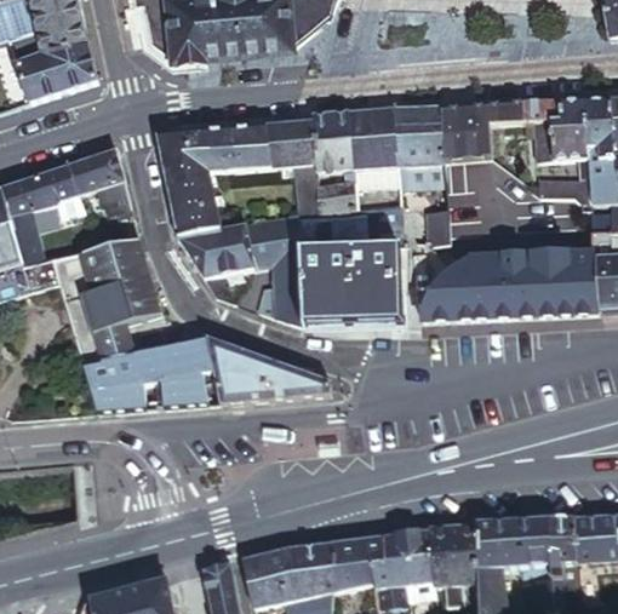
[(96,80),(76,0),(0,0),(0,10),(9,41),(28,102),(96,80)]
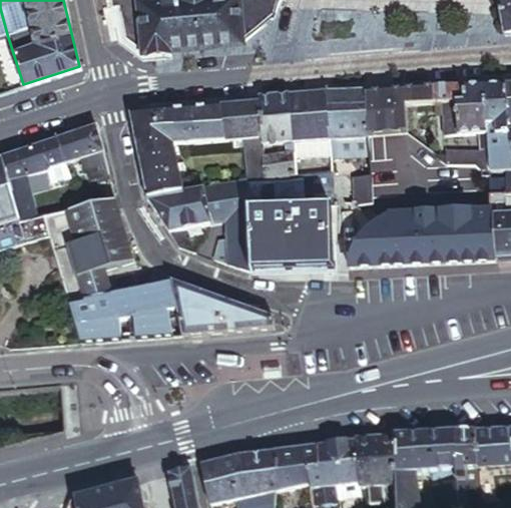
[(137,0),(142,48),(237,39),(273,13),(277,0),(137,0)]
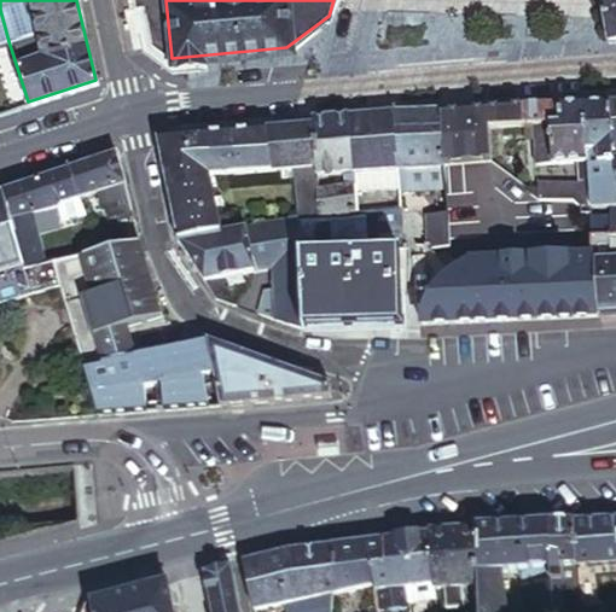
[(598,0),(606,36),(615,35),(615,0),(598,0)]
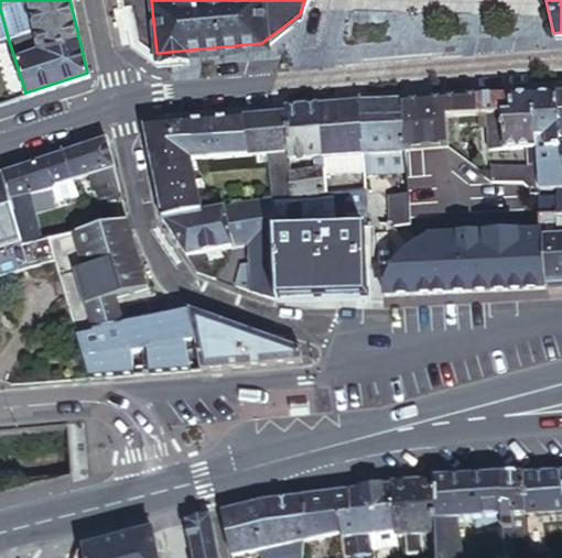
[(561,134),(554,88),(529,89),(535,190),(557,188),(557,186),(561,184),(561,134)]
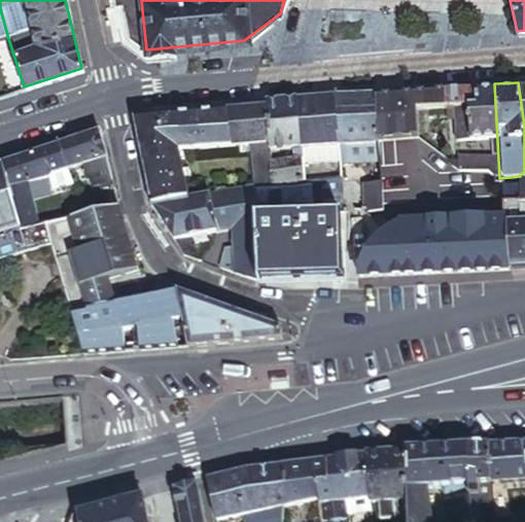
[(494,83),(475,84),(476,100),(454,101),(455,134),(489,132),(490,149),(457,151),(457,158),(445,158),(458,167),(485,167),(492,173),(493,179),(499,178),(494,83)]
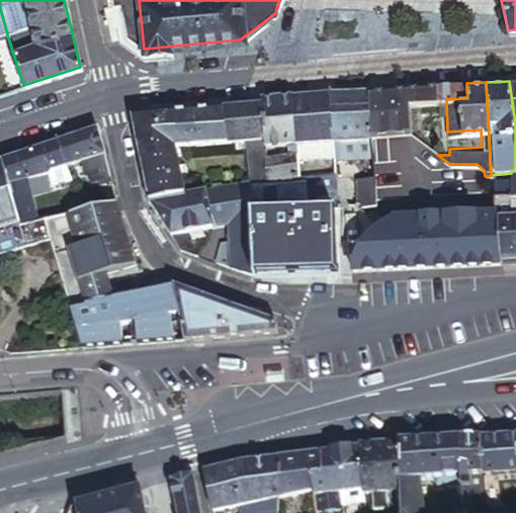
[(467,98),(466,83),(437,86),(438,100),(446,99),(467,98)]
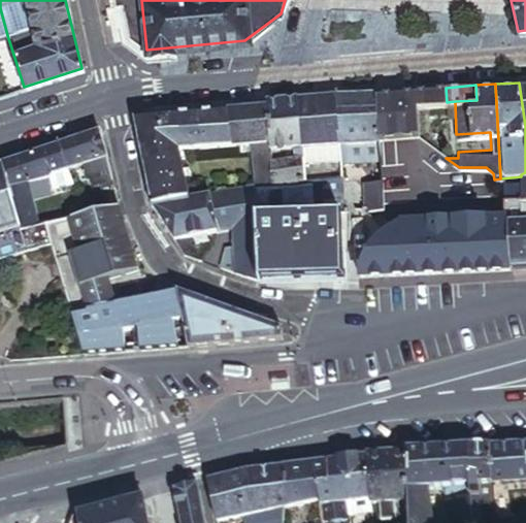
[(416,104),(447,102),(446,88),(416,90),(416,104)]
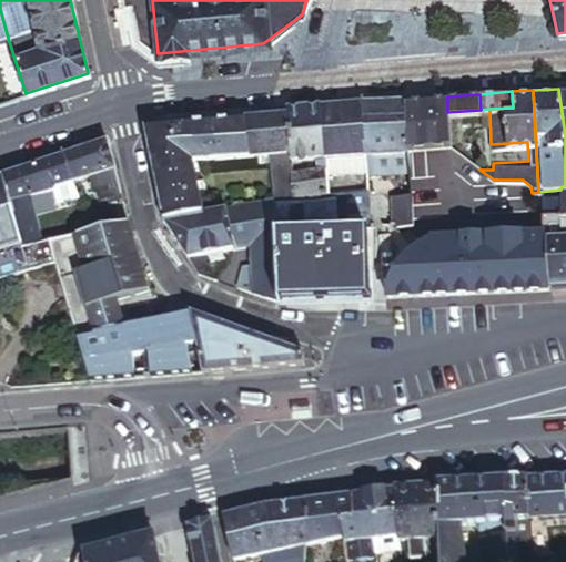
[(405,96),(363,98),(365,151),(365,159),(365,167),(376,167),(375,150),(406,149),(405,99),(405,96)]
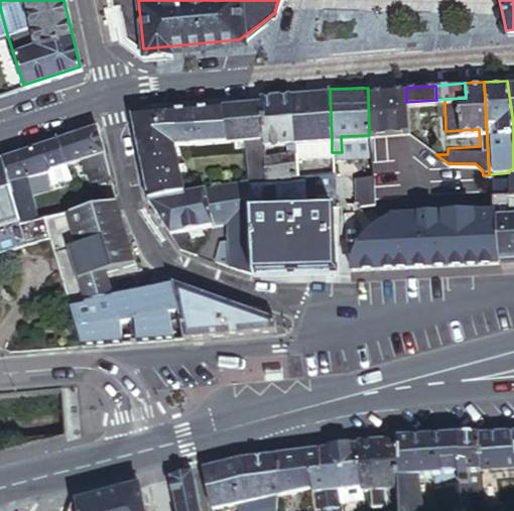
[(407,133),(406,102),(406,88),(368,90),(369,135),(407,133)]
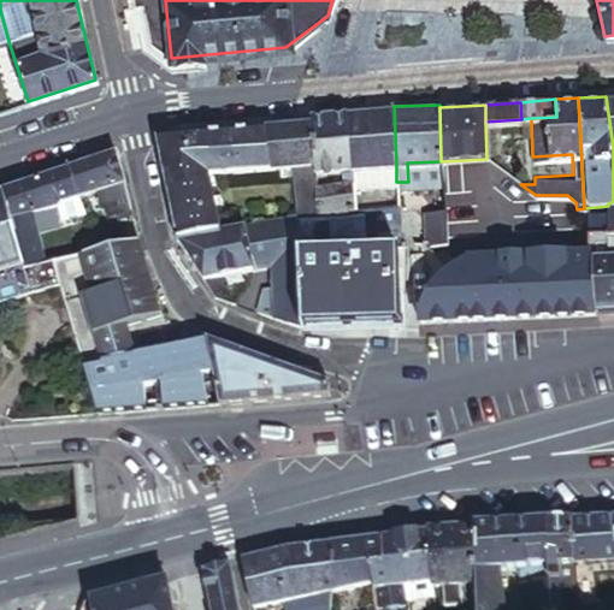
[(394,106),(346,108),(349,166),(396,164),(394,106)]
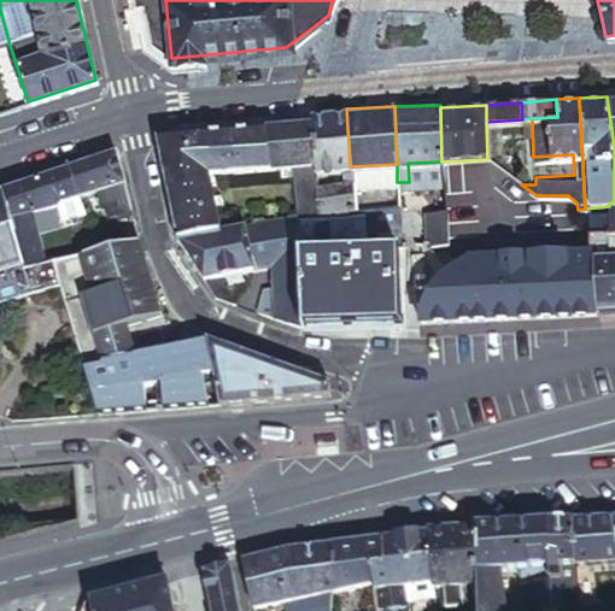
[(350,166),(346,109),(310,112),(310,117),(314,166),(340,164),(341,171),(314,176),(316,209),(316,213),(353,212),(352,199),(351,175),(350,166)]
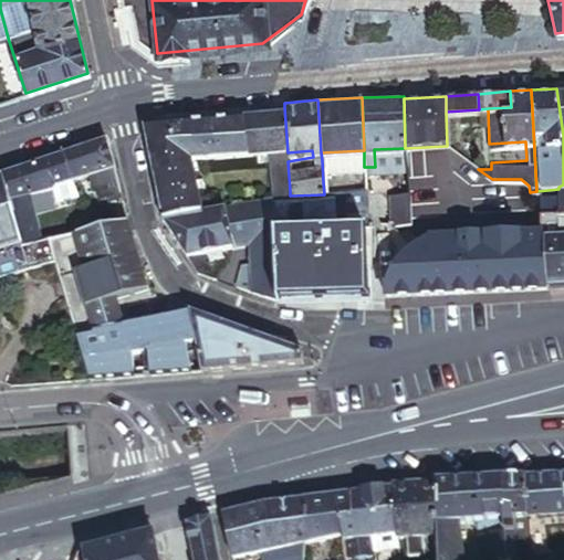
[(284,107),(175,118),(185,177),(191,176),(188,155),(253,147),(264,146),(265,152),(269,194),(290,191),(288,161),(288,152),(284,107)]
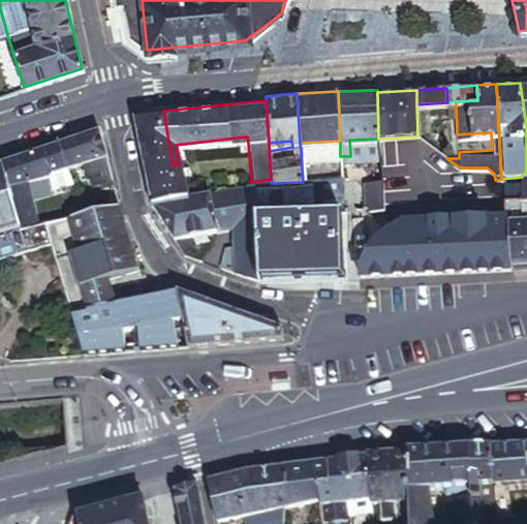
[(163,111),(134,114),(144,162),(153,160),(158,185),(149,187),(152,202),(178,198),(173,165),(163,111)]
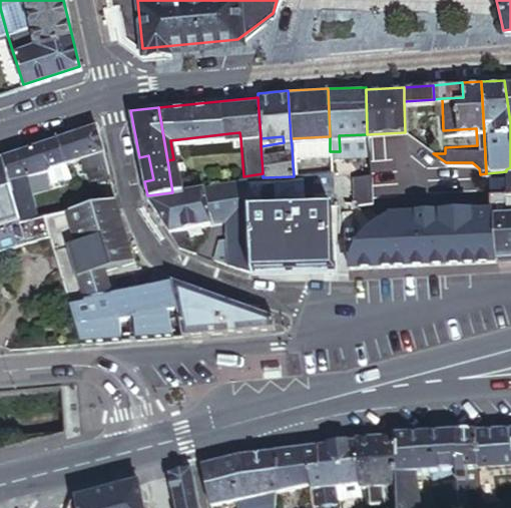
[(49,139),(0,155),(0,158),(21,221),(36,217),(25,171),(85,154),(91,173),(107,169),(95,124),(49,139)]
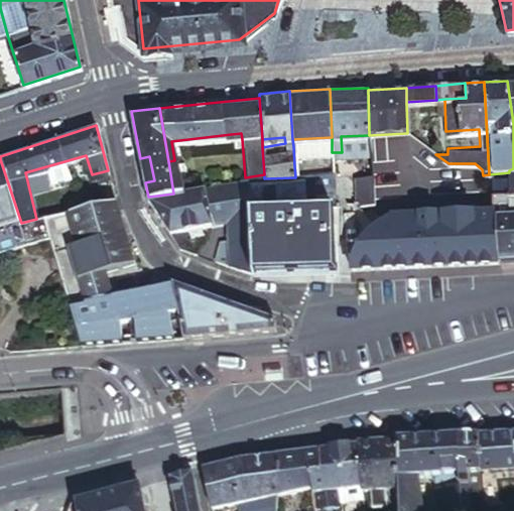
[(335,203),(336,267),(495,259),(490,195),(483,175),(448,163),(407,133),(369,135),(371,202),(335,203)]
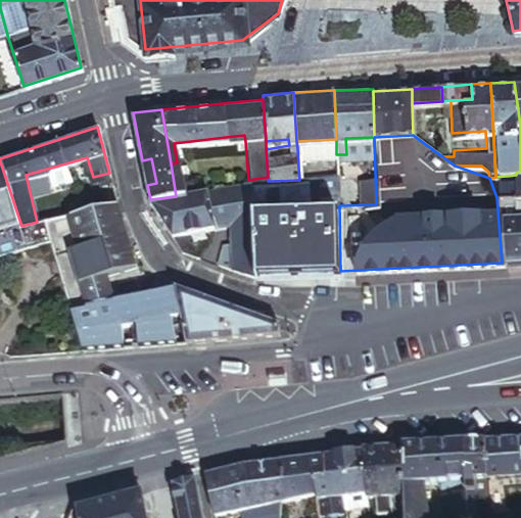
[(336,146),(297,148),(298,169),(337,168),(336,154),(336,146)]
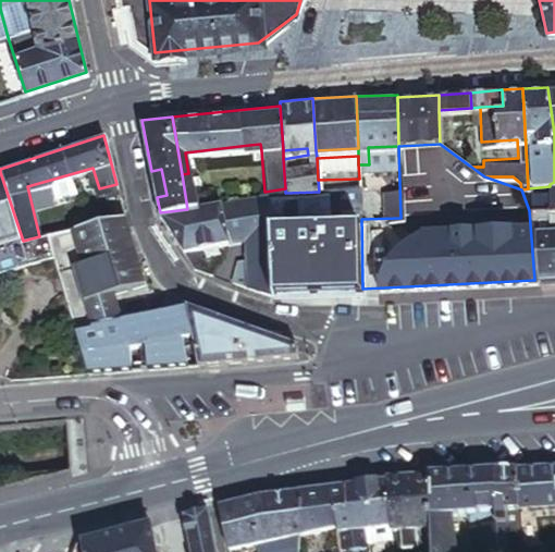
[(23,241),(0,172),(0,264),(27,256),(23,241)]
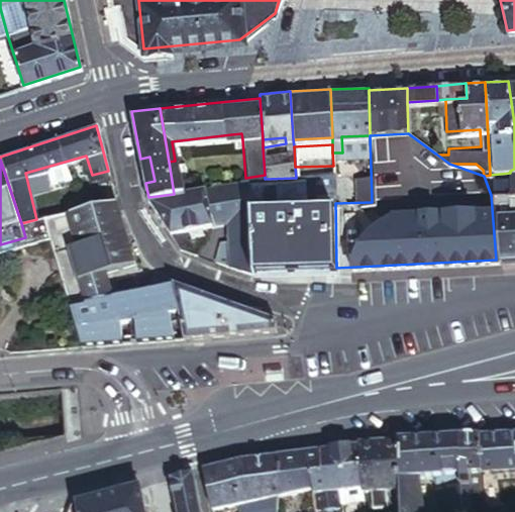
[(333,166),(295,167),(296,178),(305,177),(333,176),(333,166)]
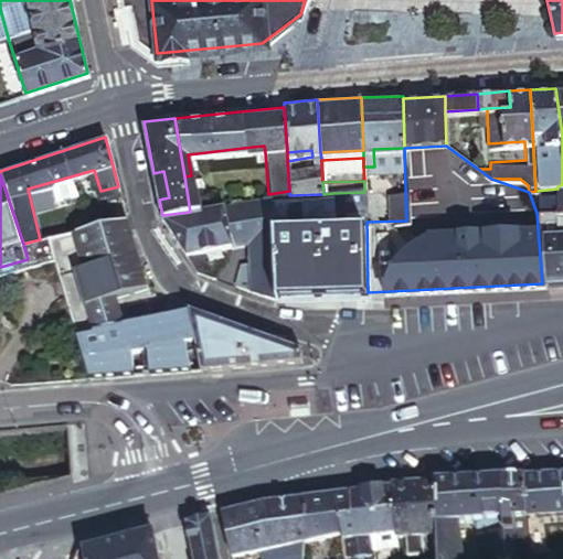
[(406,221),(405,184),(385,185),(386,221),(390,221),(406,221)]
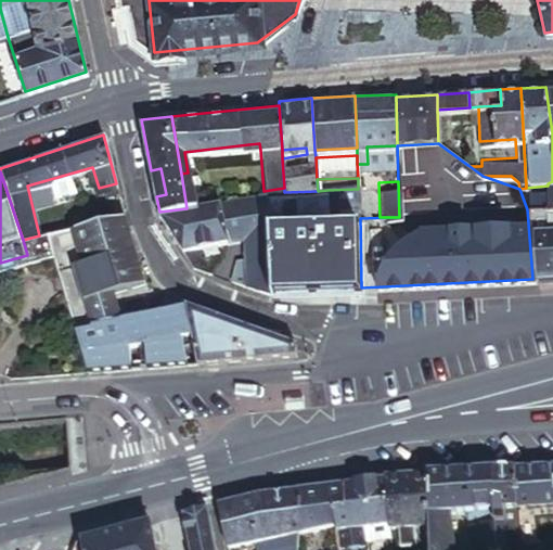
[(187,208),(159,212),(182,247),(192,264),(203,267),(200,244),(242,237),(243,252),(245,280),(271,289),(361,288),(357,218),(330,220),(329,205),(328,190),(318,191),(284,192),(187,208)]
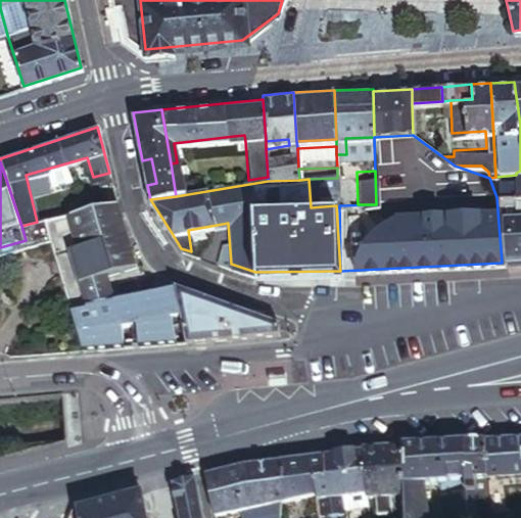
[(338,191),(310,193),(311,207),(336,205),(339,205),(338,191)]
